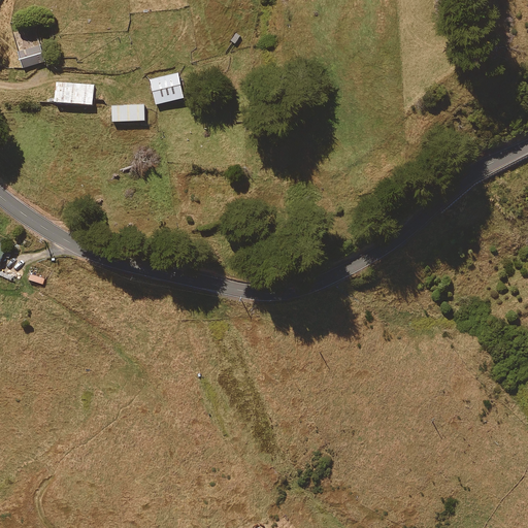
[(46,60),(41,44),(20,51),(25,67),(46,60)]
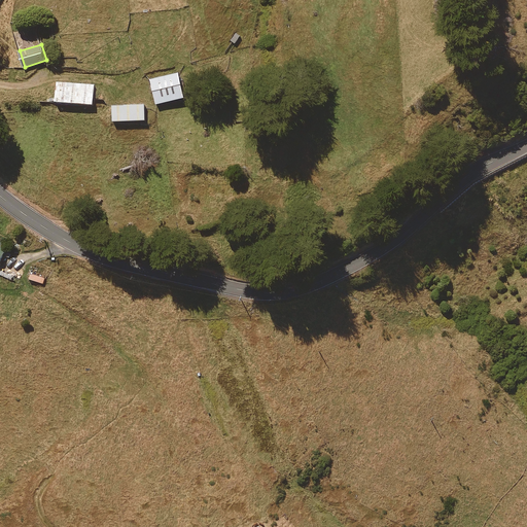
[(185,96),(180,72),(151,78),(156,102),(185,96)]
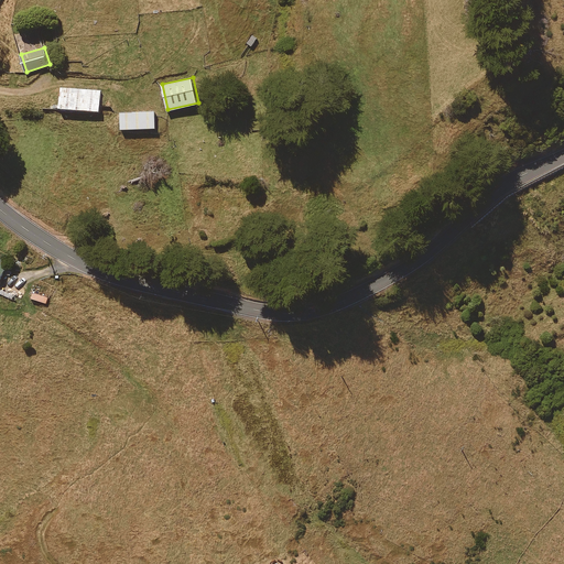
[(101,89),(62,87),(61,107),(100,109),(101,89)]
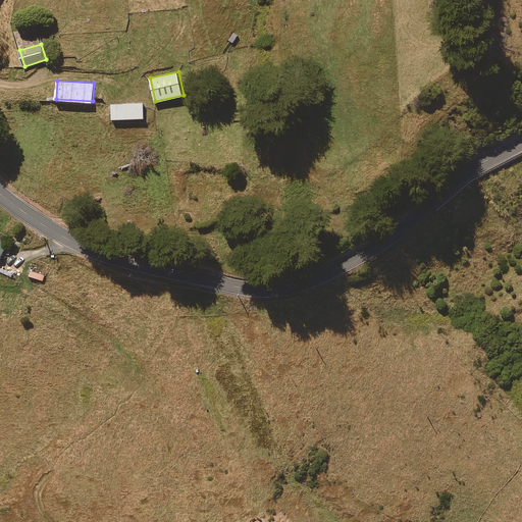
[(144,101),(112,103),(113,118),(145,116),(144,101)]
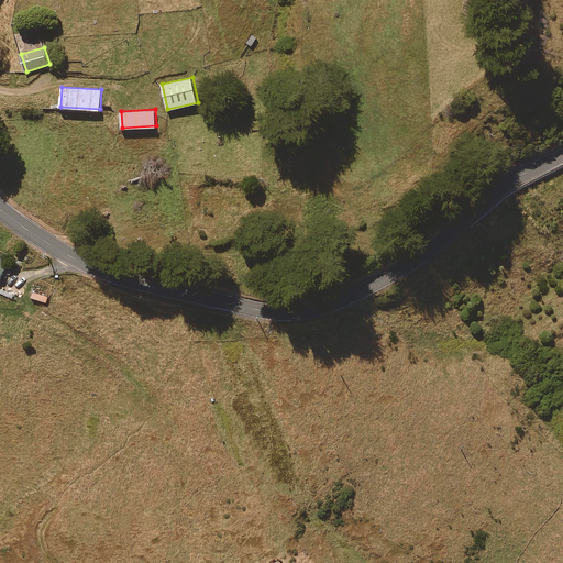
[(0,291),(13,298),(17,290),(0,282),(0,279),(9,261),(0,255),(0,291)]
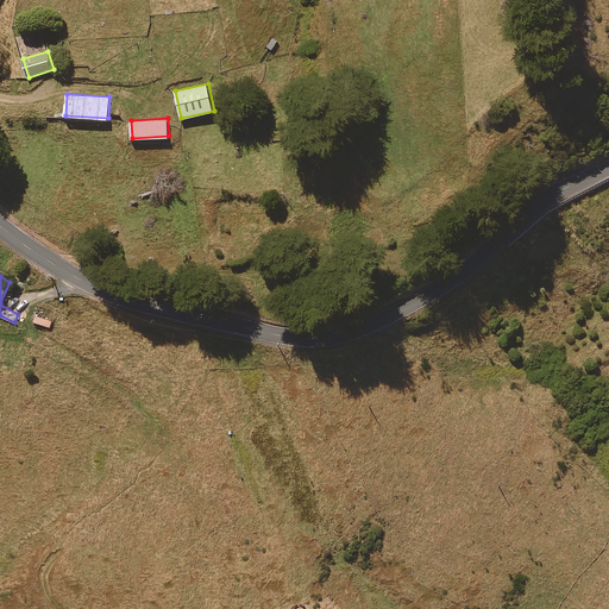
[(54,320),(37,315),(35,322),(51,327),(54,320)]
